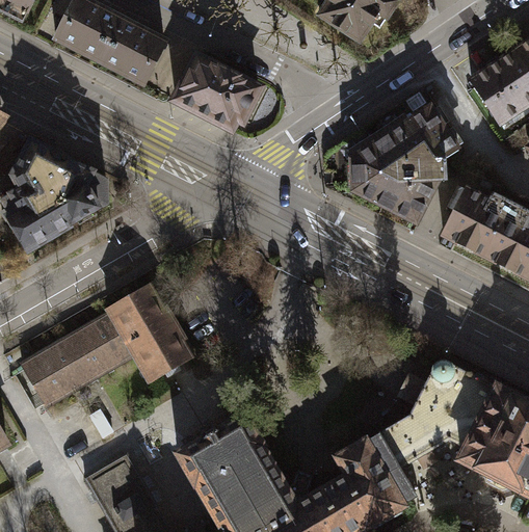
[(0,15),(19,24),(31,0),(0,0),(0,15)]
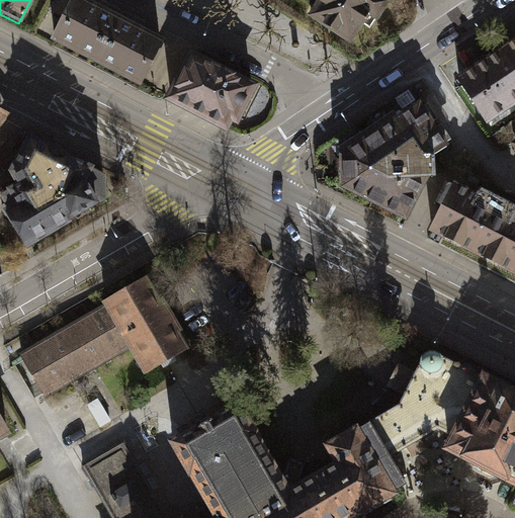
[(91,0),(70,0),(51,39),(97,62),(120,14),(91,0)]
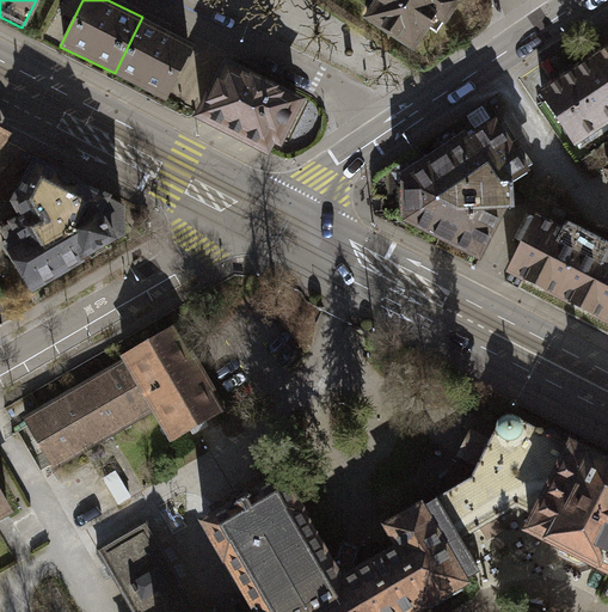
[(370,0),(361,16),(415,50),(428,30),(436,35),(444,23),(449,16),(459,0),(370,0)]
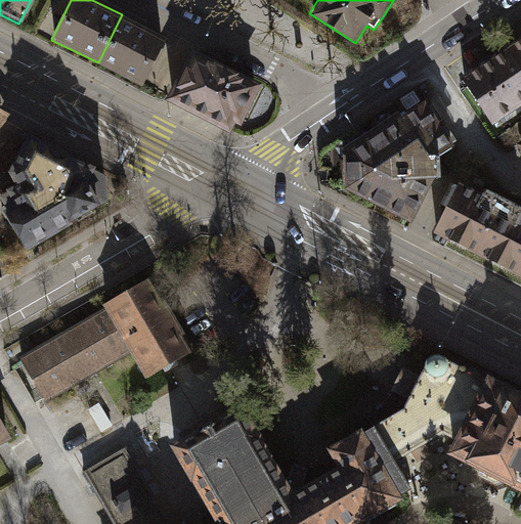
[(144,85),(167,36),(122,14),(98,62),(144,85)]
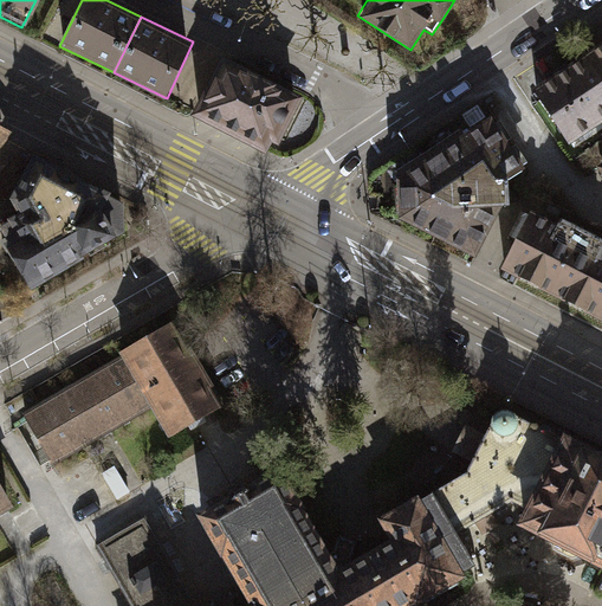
[(601,45),(582,58),(601,88),(601,45)]
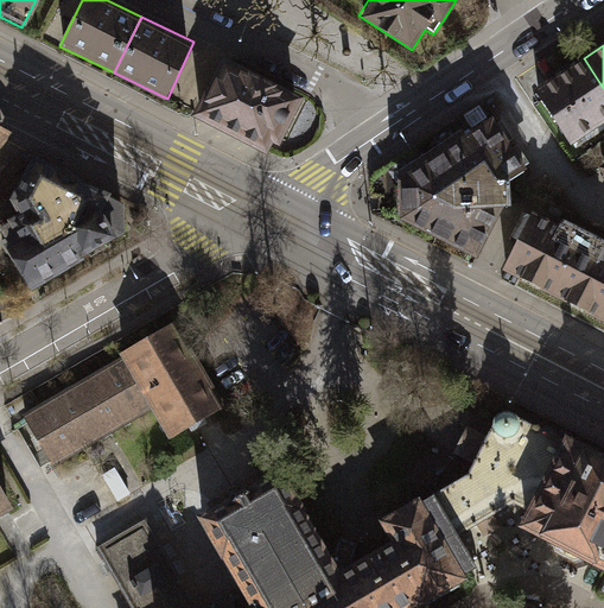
[(603,88),(584,58),(536,90),(568,140),(603,116),(603,88)]
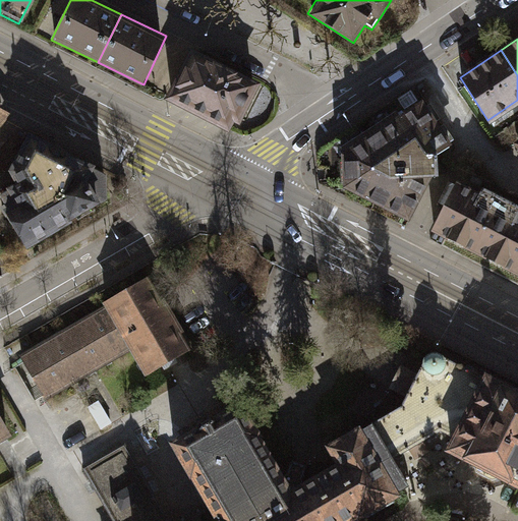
[(189,57),(169,99),(223,126),(228,116),(234,119),(250,88),(231,78),(232,75),(212,65),(211,68),(189,57)]
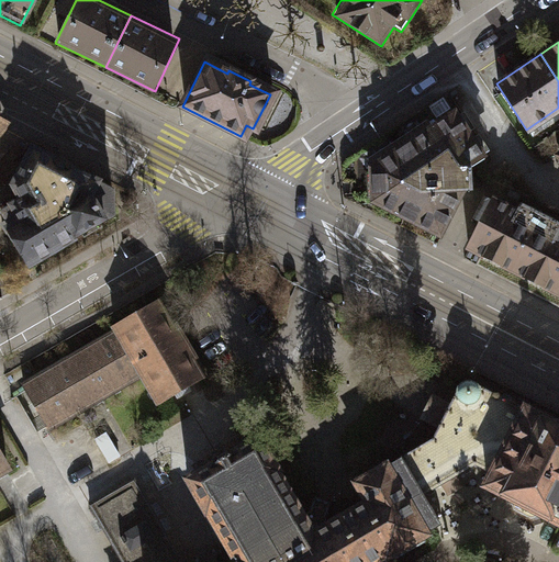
[(451,113),(369,168),(369,201),(437,236),(460,189),(467,189),(467,169),(481,159),(451,113)]
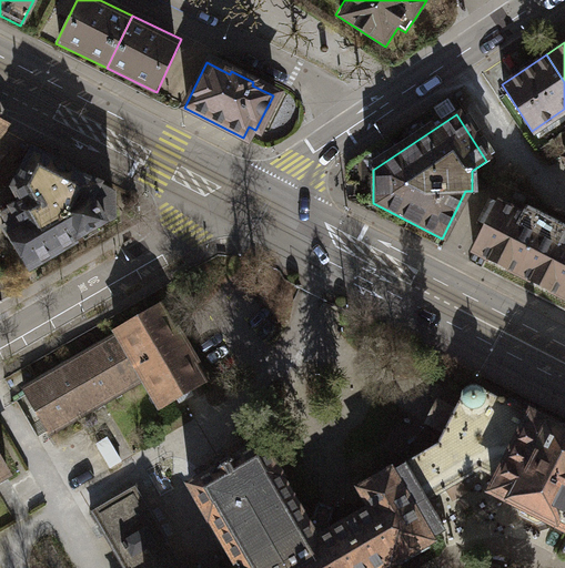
[(20,202),(0,213),(0,216),(28,265),(101,221),(88,196),(93,185),(30,152),(12,186),(20,202)]
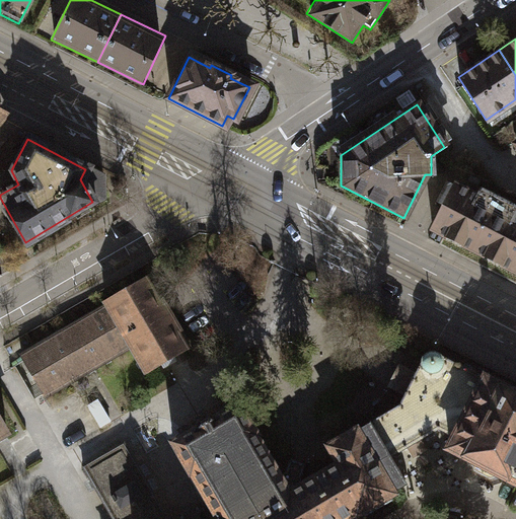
[(470,253),(497,200),(487,196),(477,191),(475,197),(451,184),(428,232),(470,253)]
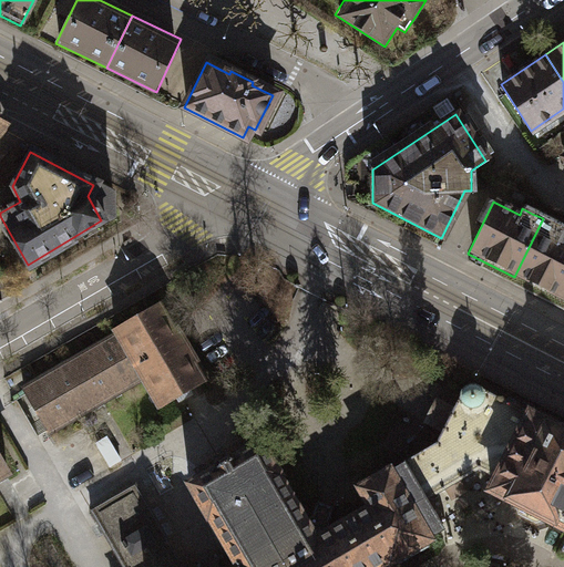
[(551,223),(543,218),(514,277),(557,298),(563,285),(563,237),(560,235),(563,228),(551,223)]
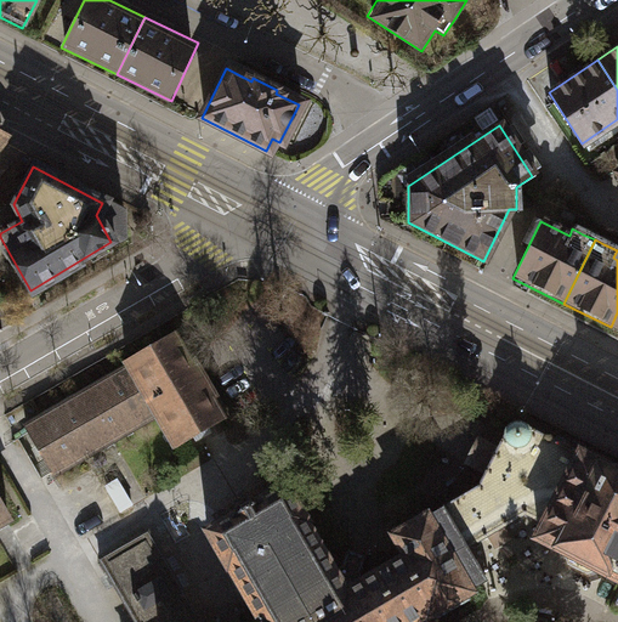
[(177,331),(122,363),(153,414),(169,446),(226,413),(177,331)]
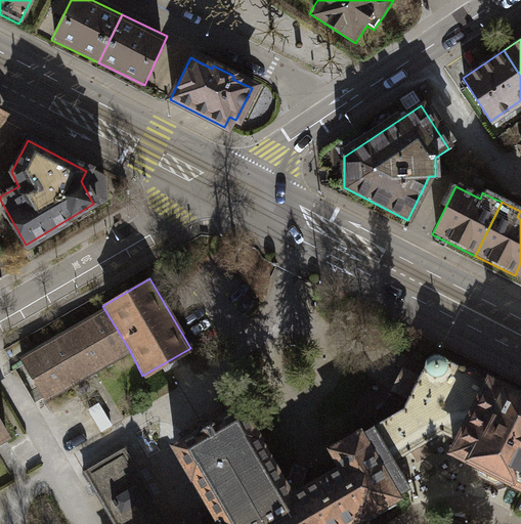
[(129,349),(102,306),(17,357),(44,400),(129,349)]
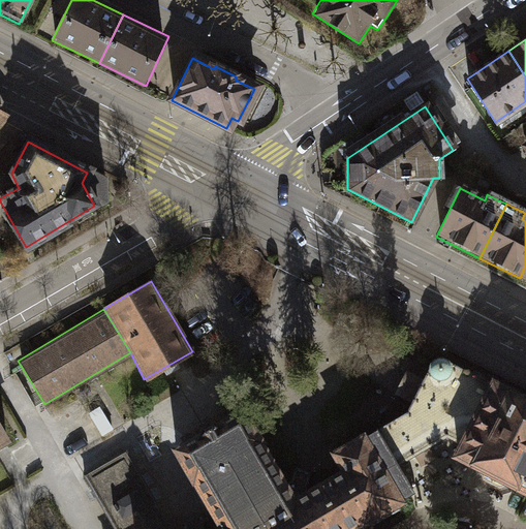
[(404,413),(376,430),(395,466),(444,437),(461,445),(456,457),(475,466),(481,480),(496,489),(511,485),(525,492),(525,399),(521,398),(517,399),(505,392),(493,386),(443,361),(441,360),(436,360),(432,362),(429,365),(415,392),(410,403),(404,413)]
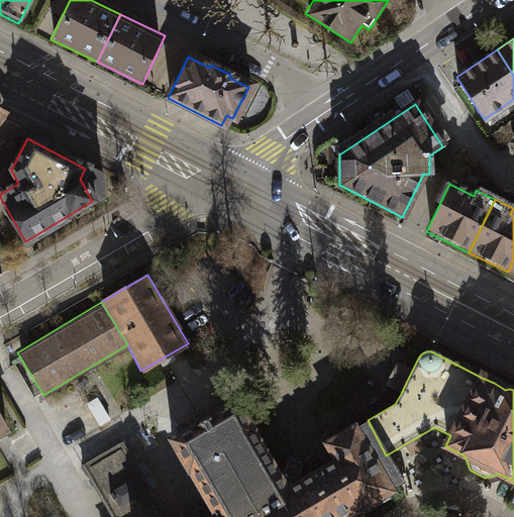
[(386,455),(368,420),(325,444),(335,462),(300,483),(297,476),(301,464),(300,461),(290,457),(286,459),(283,472),(276,475),(252,434),(252,433),(235,403),(170,441),(187,472),(189,471),(216,516),(183,516),(181,516),(341,516),(352,511),(353,512),(403,484),(386,455)]
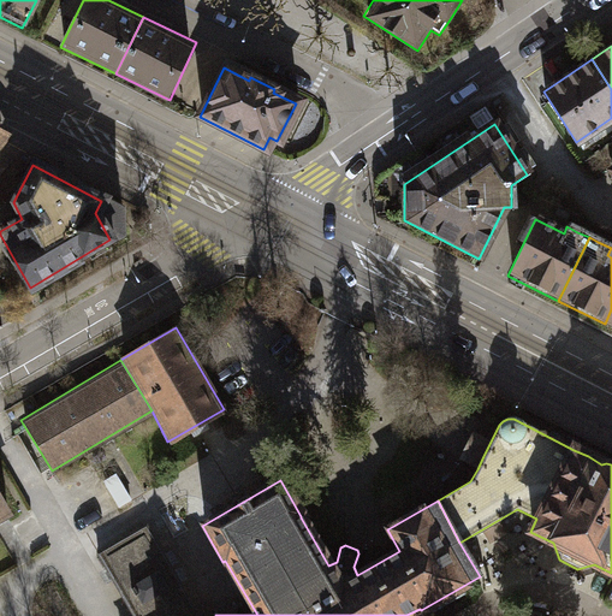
[(0,520),(12,514),(0,492),(0,520)]
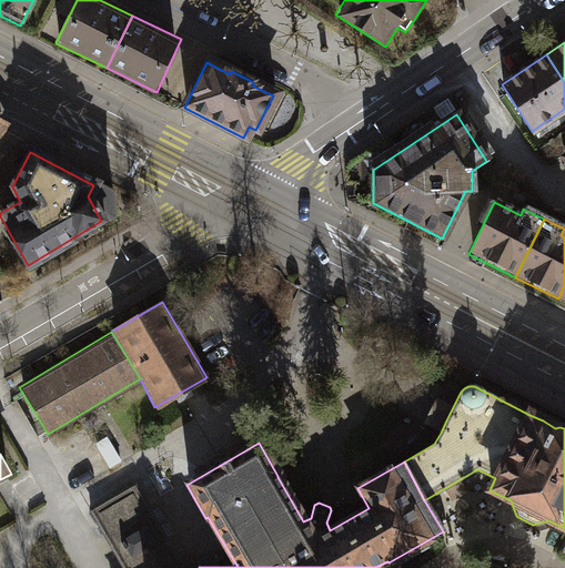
[(89,511),(121,567),(181,567),(165,543),(167,541),(133,485),(89,511)]
